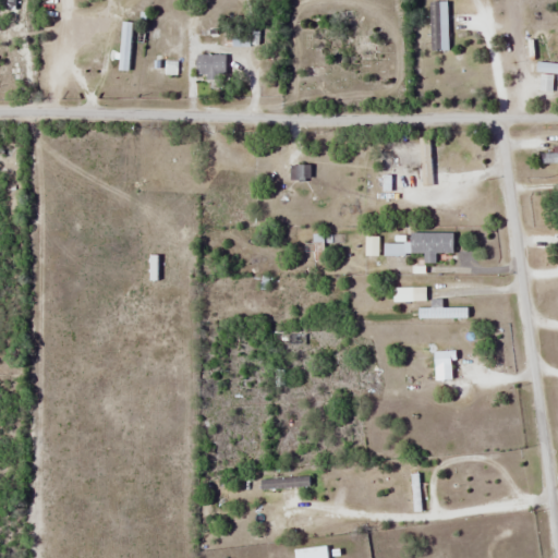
[(428,0),(428,50),(447,50),(447,0),(428,0)]
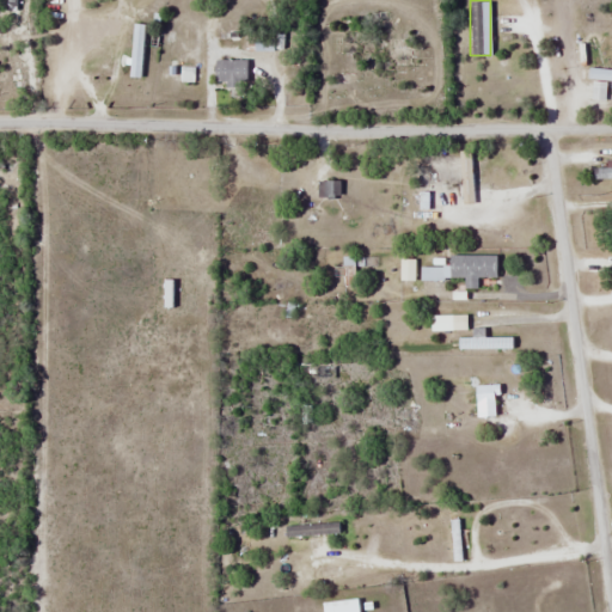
[(273,51),(273,31),(252,31),(252,50),(273,51)]
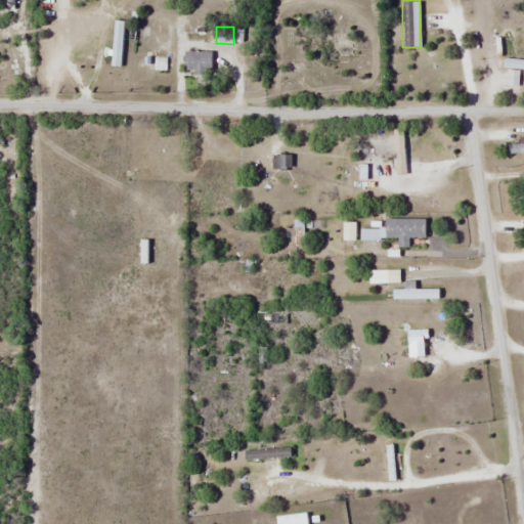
[(183,70),(211,70),(211,51),(183,51),(183,70)]
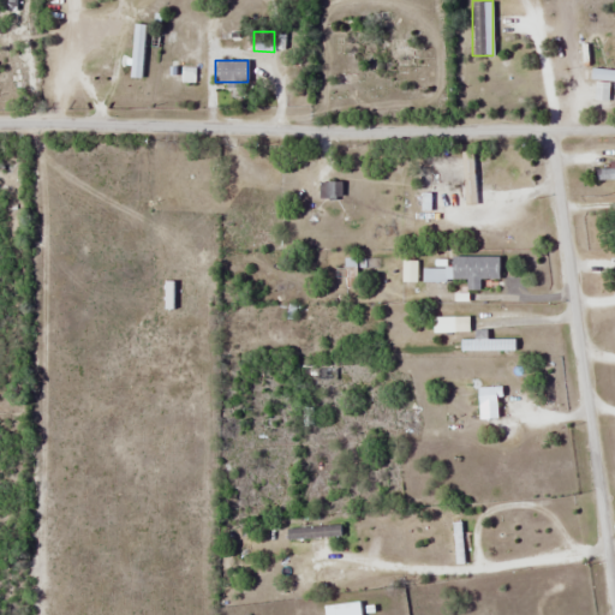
[(614,167),(595,168),(595,179),(614,179),(614,167)]
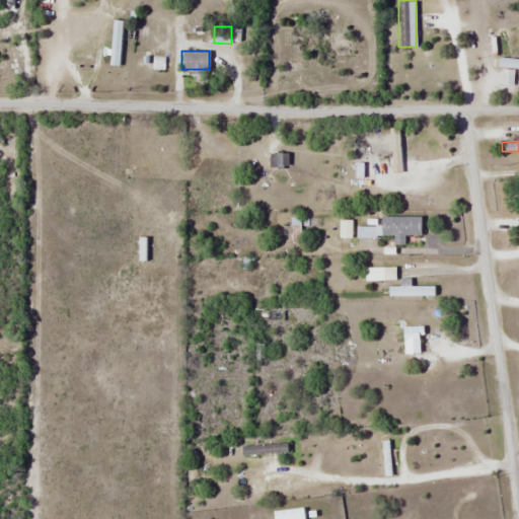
[(269,168),(288,168),(288,153),(269,153),(269,168)]
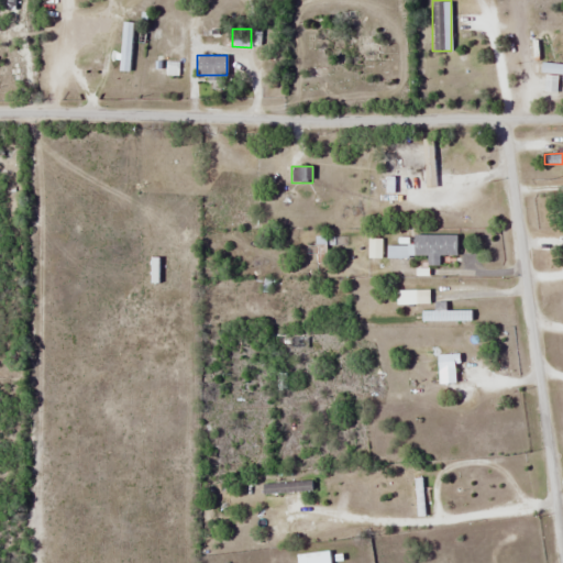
[(457,255),(457,235),(412,235),(412,255),(427,255),(427,265),(439,265),(439,255),(457,255)]
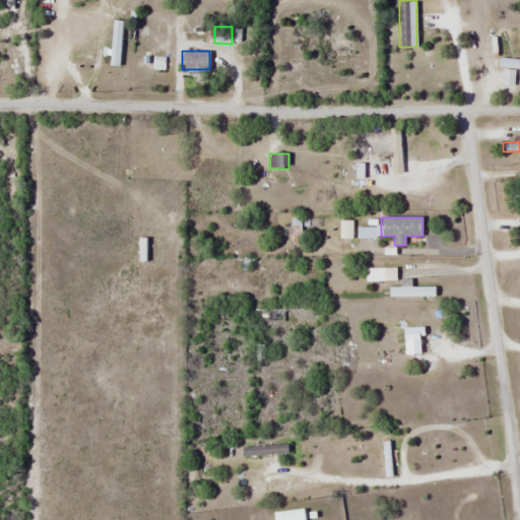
[(291,219),(291,235),(300,235),(300,219),(291,219)]
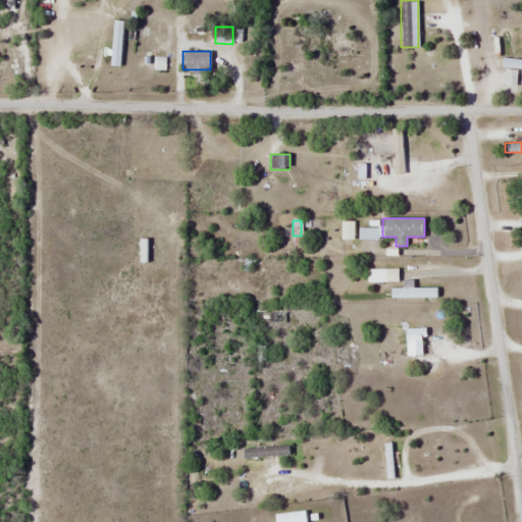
[(341,239),(353,239),(353,220),(341,220),(341,239)]
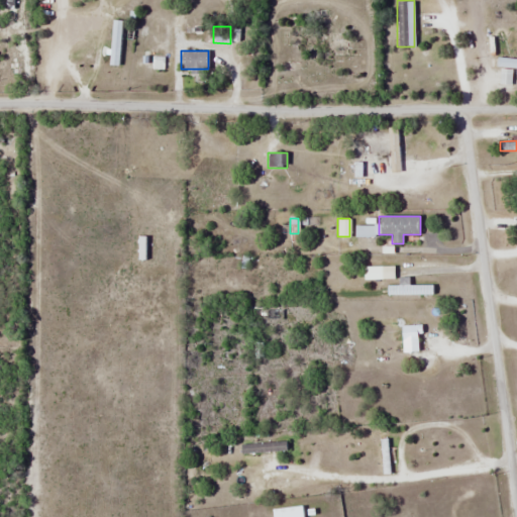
[(374,236),(374,225),(354,225),(354,236),(374,236)]
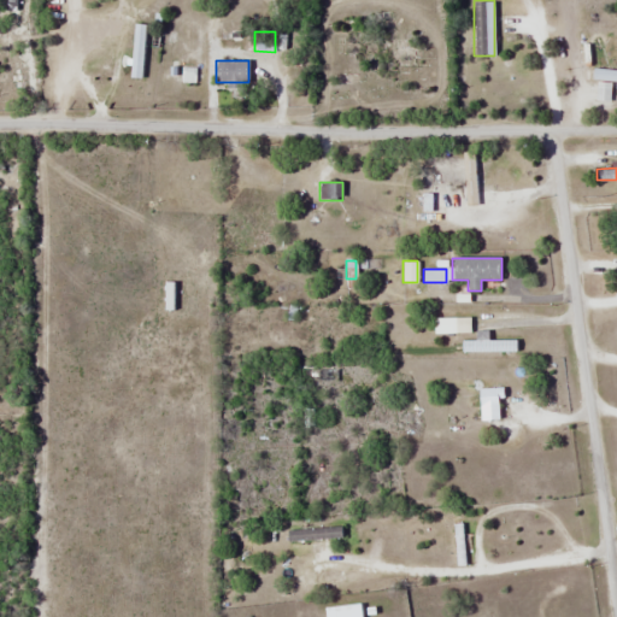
[(485,331),(475,331),(475,340),(460,340),(460,351),(518,351),(518,340),(485,340),(485,331)]
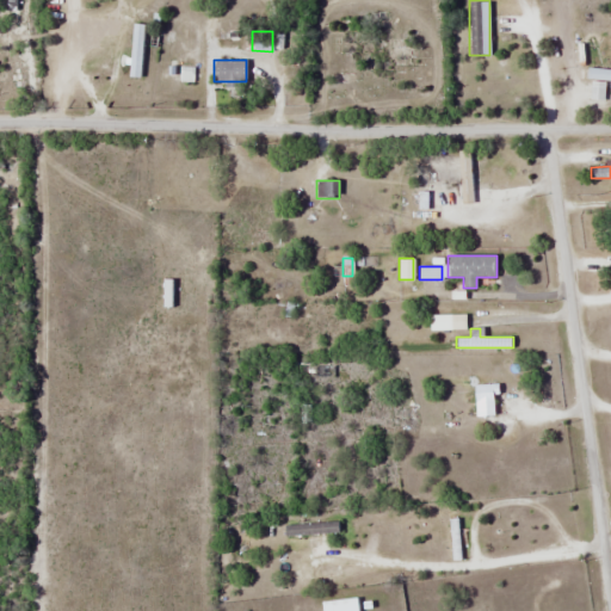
[(497,414),(497,386),(474,386),(474,414),(497,414)]
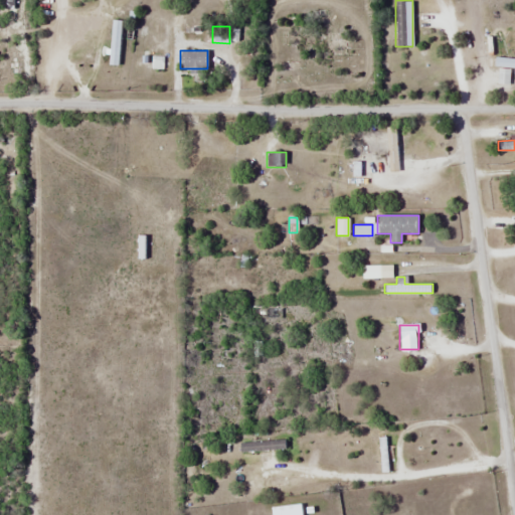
[(387,437),(379,437),(379,472),(387,472),(387,437)]
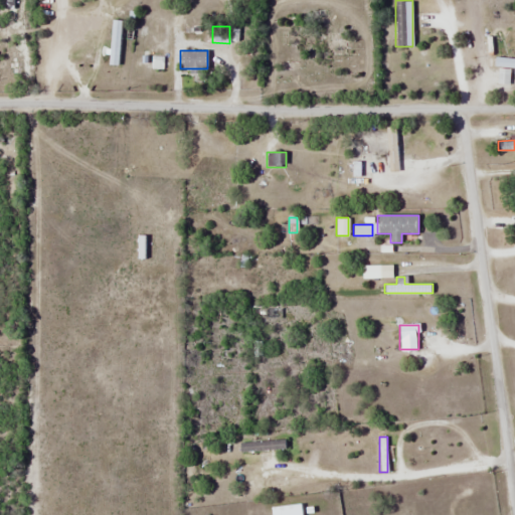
[(238,441),(238,450),(284,450),(284,441),(238,441)]
